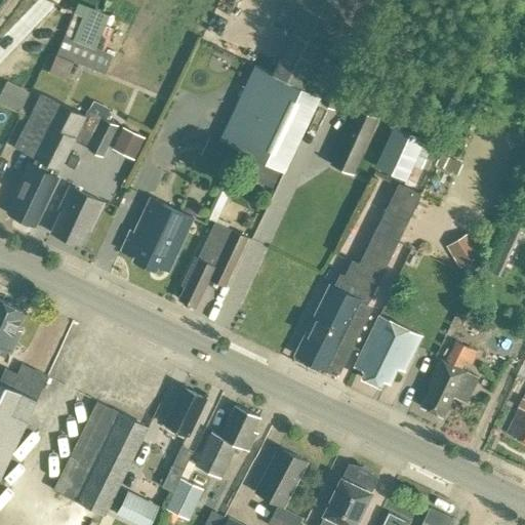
[(341,50),(364,0),(285,0),(277,19),(294,28),(272,74),(319,96),(341,50)]
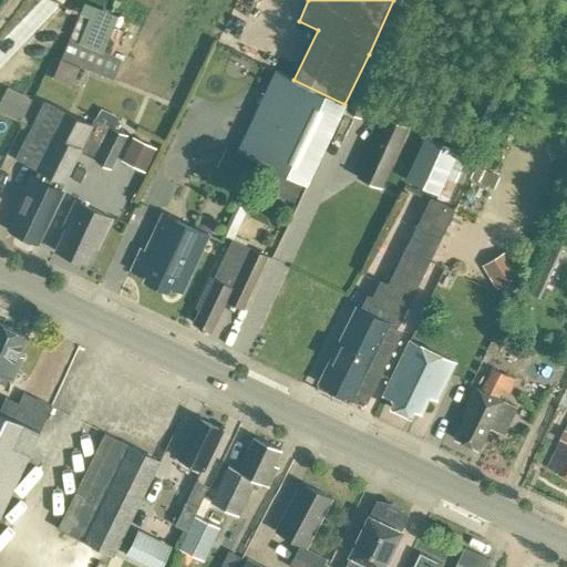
[(70,38),(61,58),(113,80),(122,60),(70,38)]
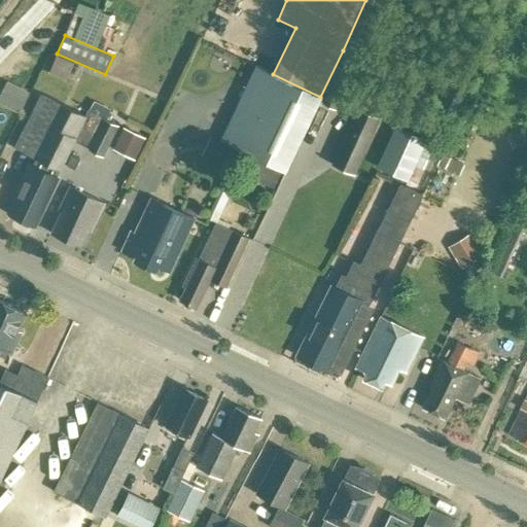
[(286,172),(321,98),(320,97),(273,74),(255,67),(220,140),(247,153),(286,172)]
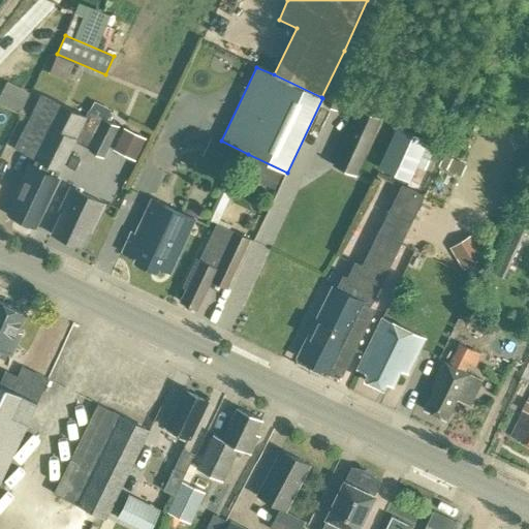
[(0,96),(0,103),(20,114),(30,93),(7,82),(0,96)]
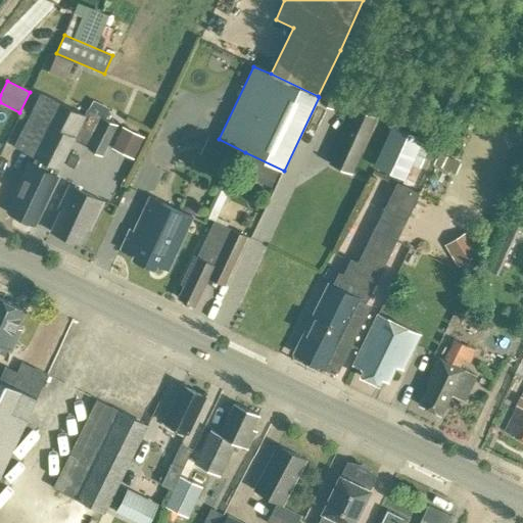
[(344,87),(331,81),(320,102),(333,108),(344,87)]
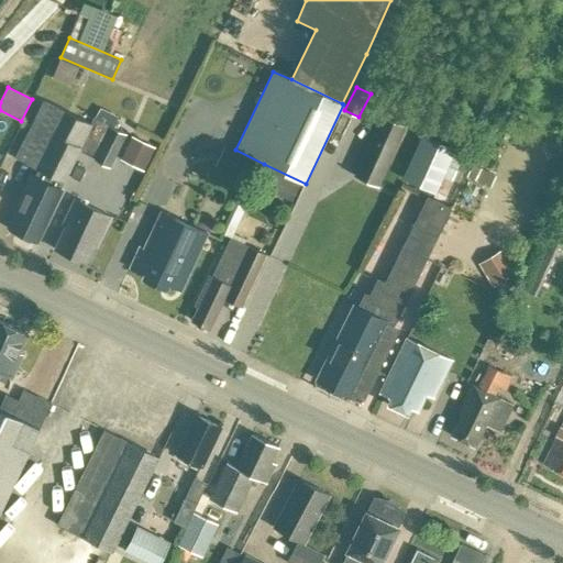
[(80,148),(92,123),(90,123),(42,100),(14,158),(65,181),(80,148)]
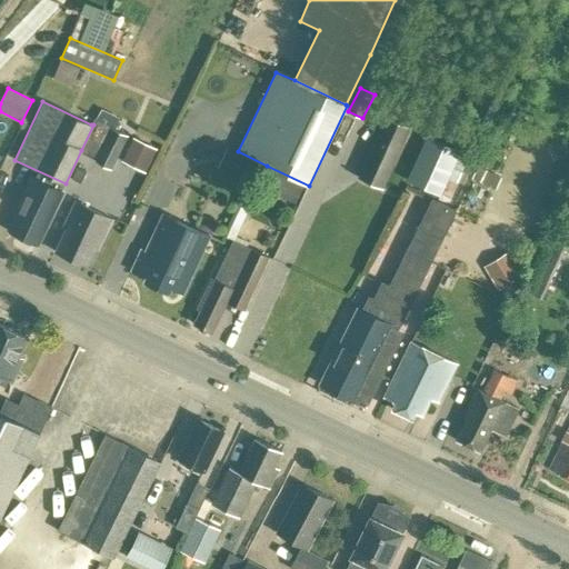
[(101,108),(96,120),(111,129),(112,127),(118,116),(101,108)]
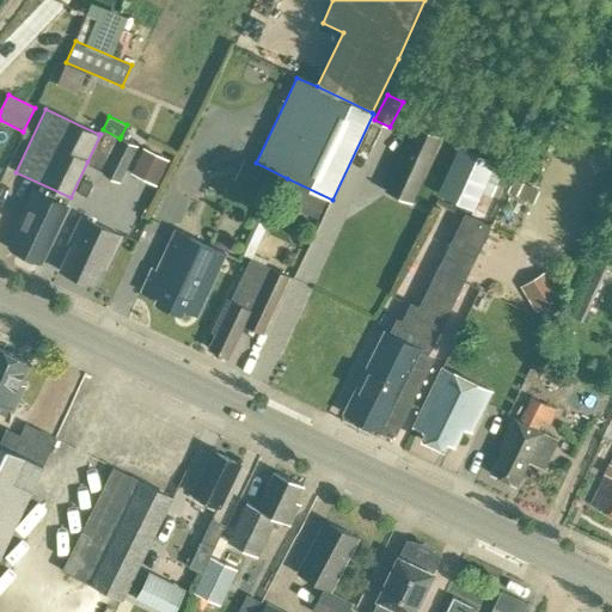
[(441,138),(415,126),(385,191),(411,203),(441,138)]
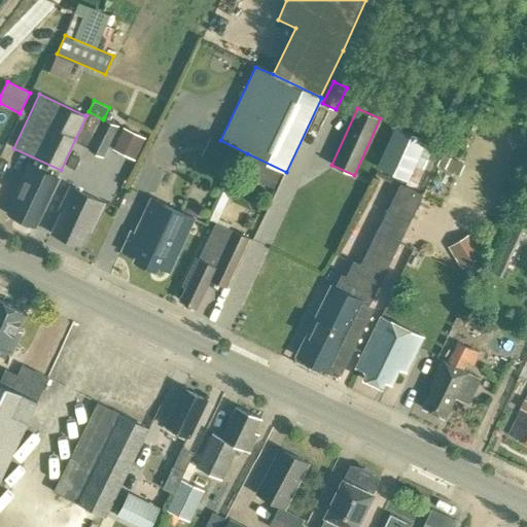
[(89,111),(88,110),(84,115),(86,115),(75,139),(91,145),(103,119),(89,111)]
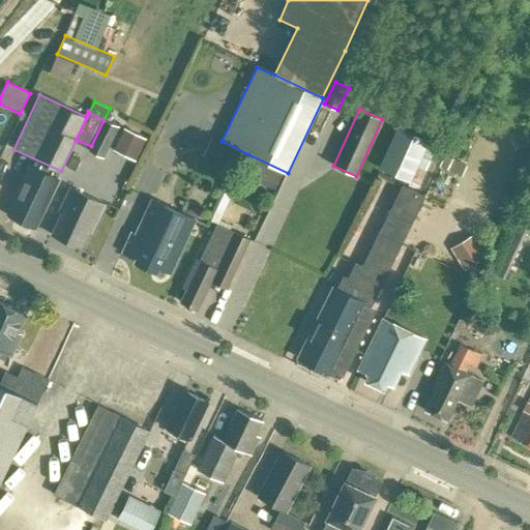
[(120,125),(105,118),(104,120),(91,146),(90,149),(106,156),(120,125)]
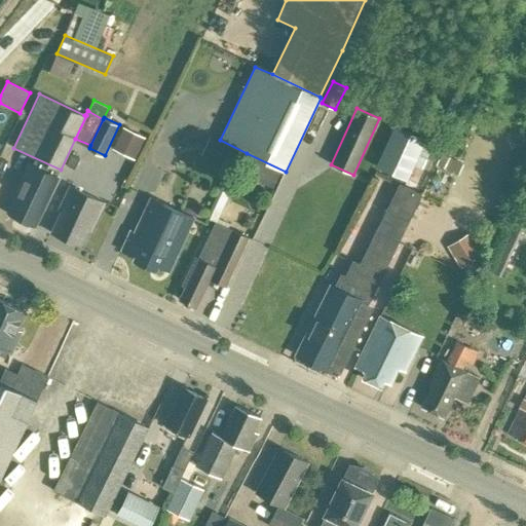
[(406,181),(425,140),(395,125),(376,166),(406,181)]
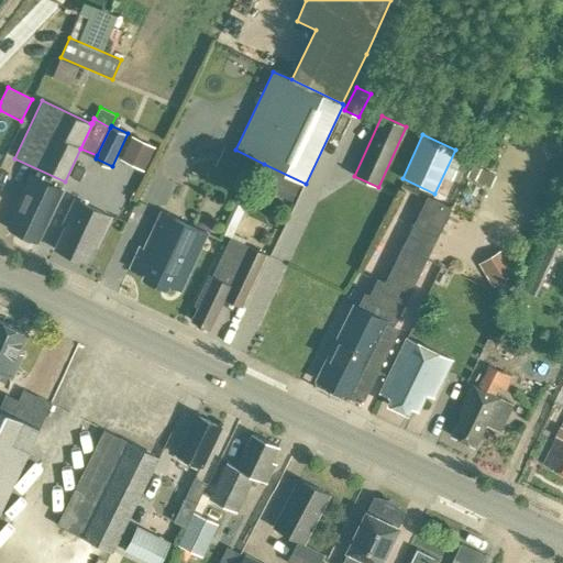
[(143,170),(154,147),(132,136),(121,159),(143,170)]
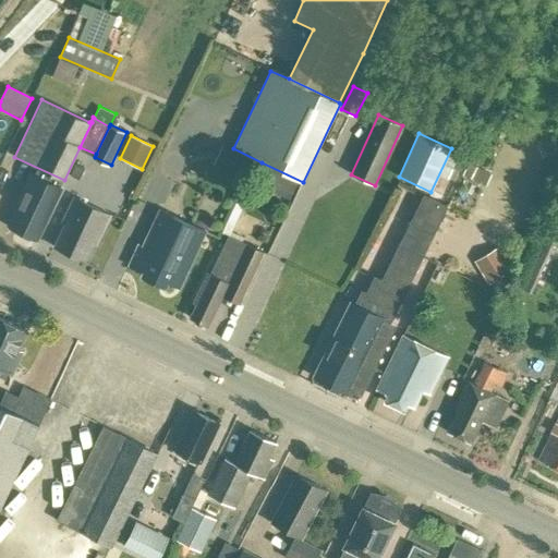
[(242,156),(233,174),(244,180),(253,161),(242,156)]
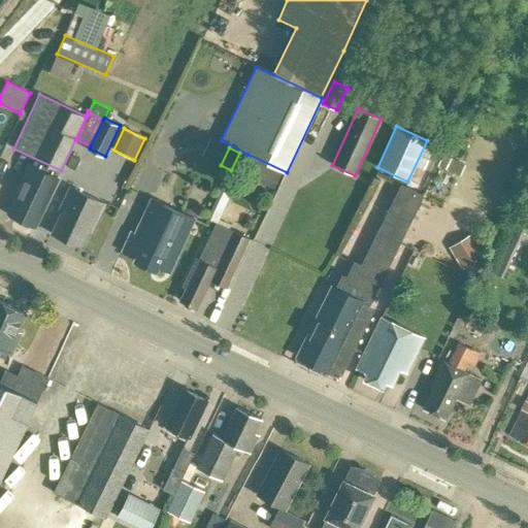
[(75,169),(80,159),(72,155),(67,166),(75,169)]
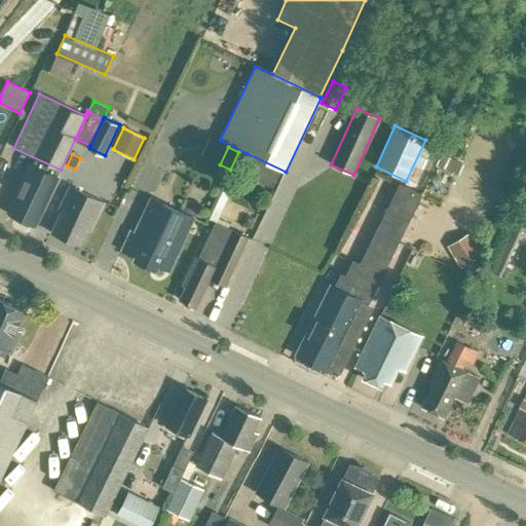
[(258,162),(247,156),(238,173),(251,178),(258,162)]
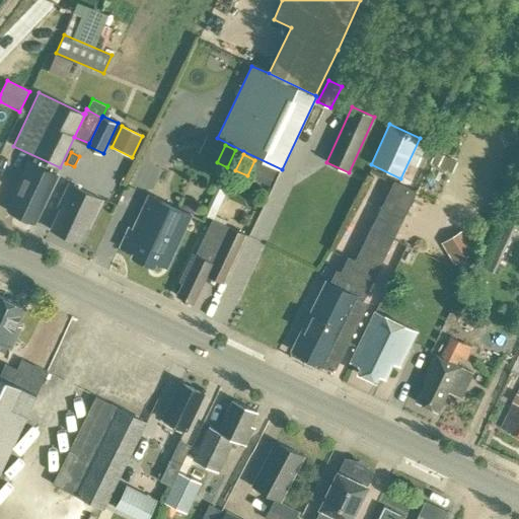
[(58,175),(28,161),(14,192),(15,195),(7,211),(17,216),(18,220),(26,224),(30,222),(34,224),(58,175)]
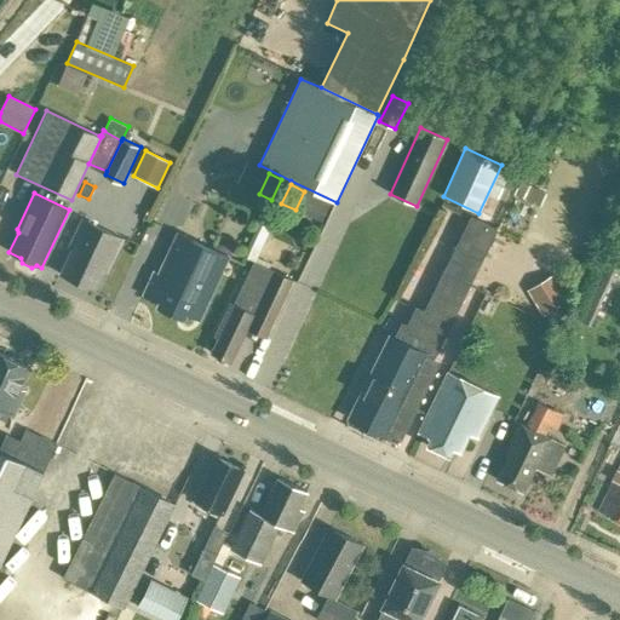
[(471,216),(454,250),(481,263),(498,229),(471,216)]
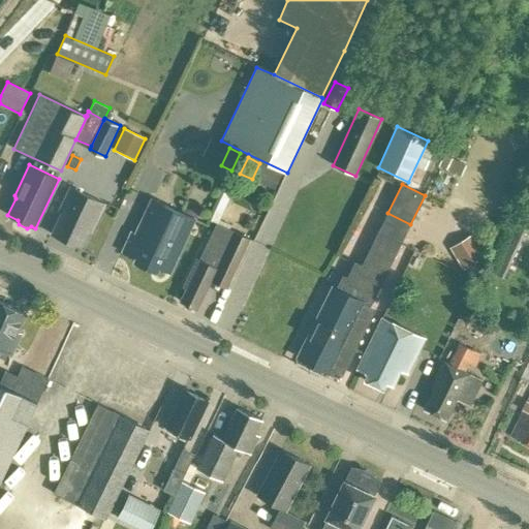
[(95,225),(104,204),(71,188),(61,211),(62,211),(52,235),(81,248),(91,223),(95,225)]
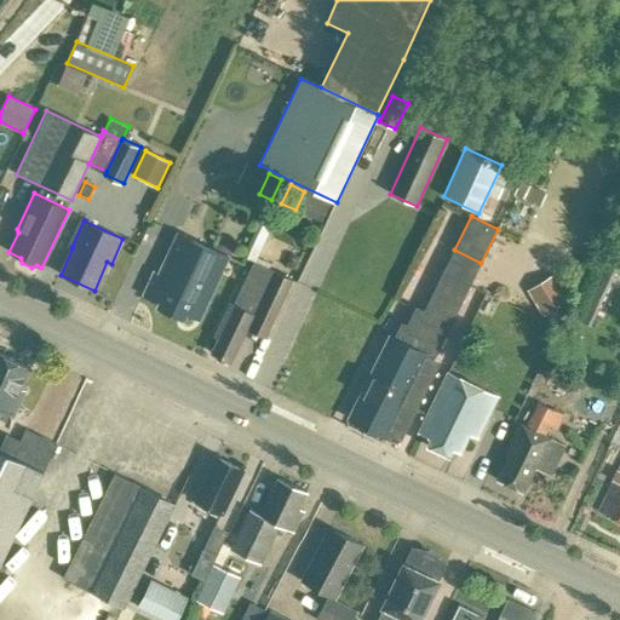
[(228,257),(179,235),(160,275),(154,273),(144,294),(164,304),(161,309),(183,319),(184,314),(199,320),(228,257)]
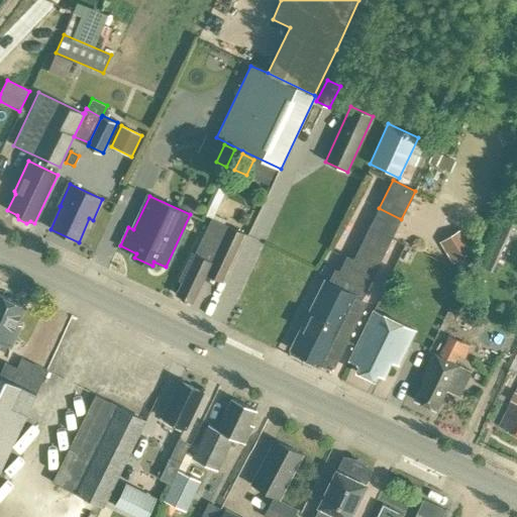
[(245,227),(250,216),(241,211),(235,223),(245,227)]
